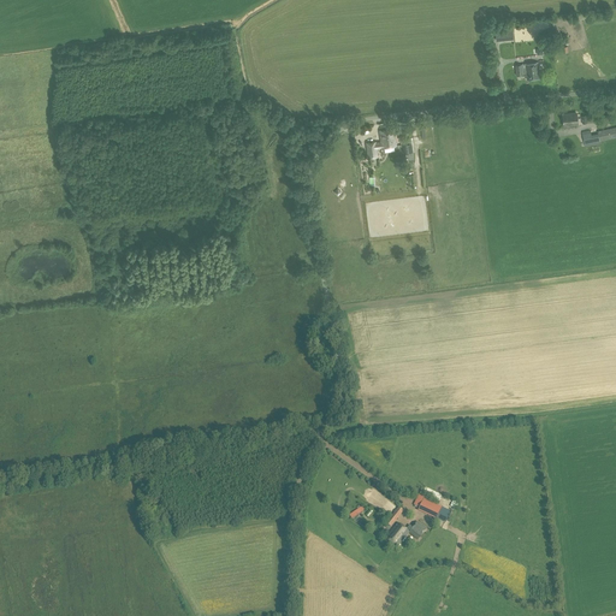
[(522,64),(523,73),(523,75),(527,75),(527,80),(540,78),(538,63),(525,64),(522,64)]
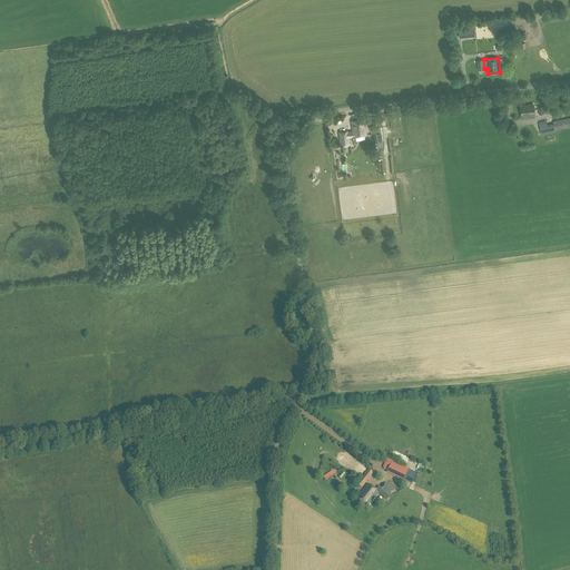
[(521,106),(522,116),(534,115),(533,105),(521,106)]
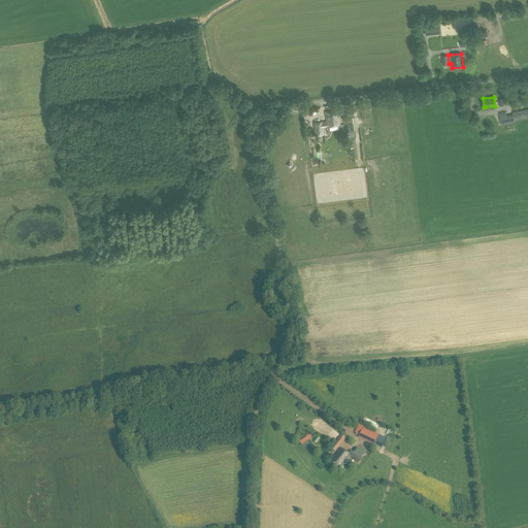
[(527,108),(513,112),(513,114),(515,121),(527,118),(527,108)]
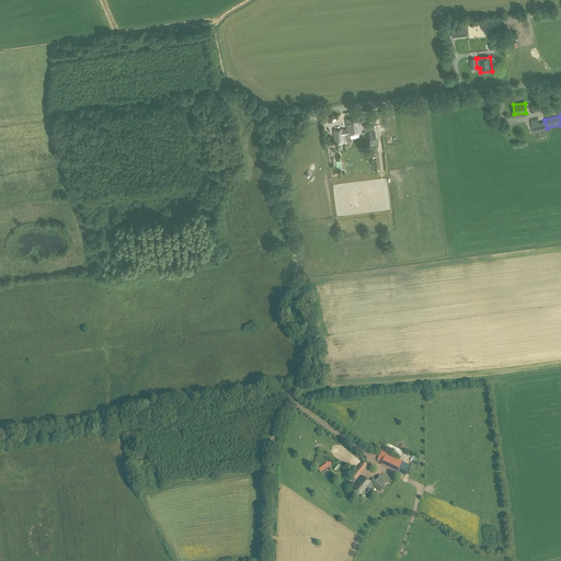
[(345,118),(347,129),(347,134),(361,133),(358,116),(345,118)]
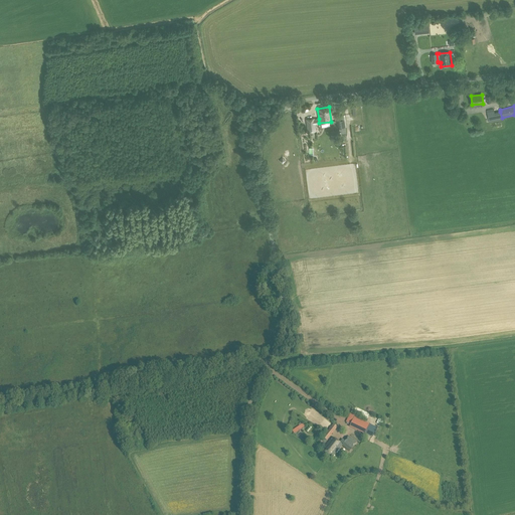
[(502,118),(500,112),(494,113),(493,110),(487,111),(490,122),(502,119),(502,118)]
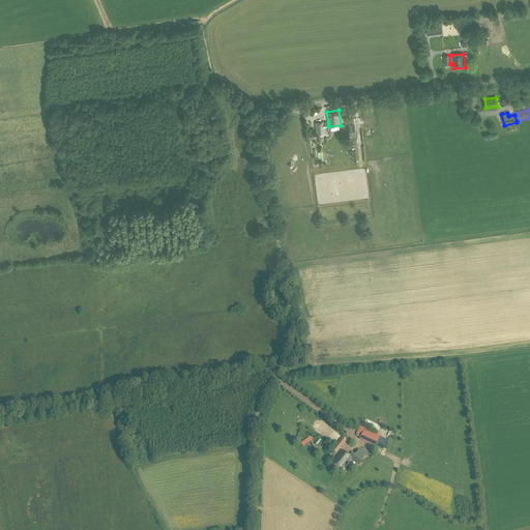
[(328,126),(328,122),(323,123),(323,122),(315,123),(317,136),(325,135),(324,127),(328,126)]
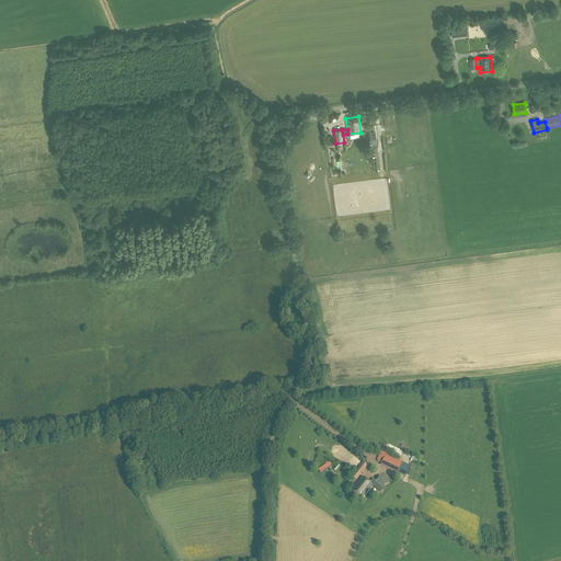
[(386,455),(381,465),(381,466),(397,473),(402,462),(386,455)]
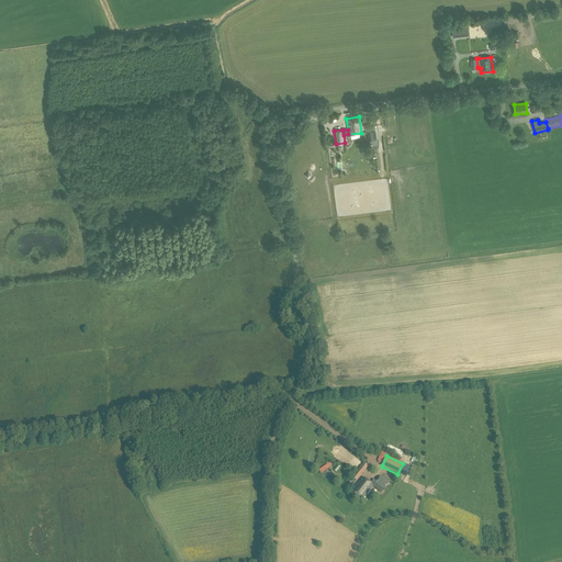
[(318,471),(322,474),(333,465),(330,462),(328,464),(322,468),(322,469),(318,471)]
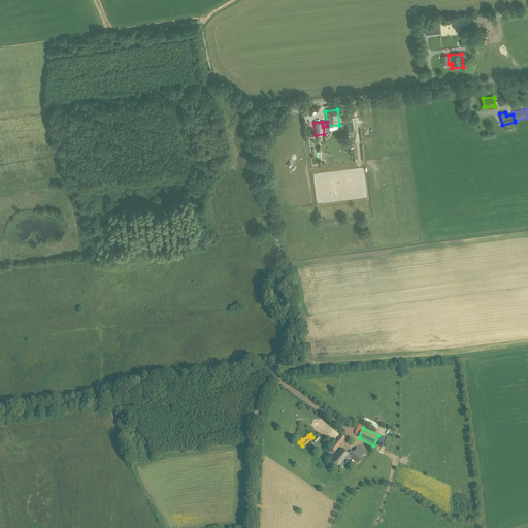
[(334,444),(338,448),(343,441),(339,438),(339,437),(334,444)]
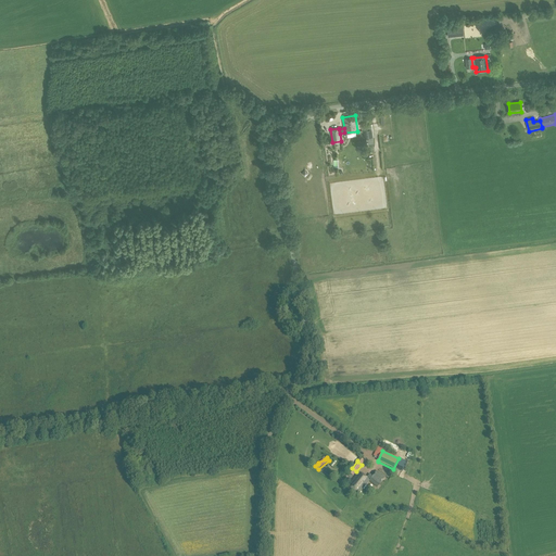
[(373,477),(371,478),(379,485),(384,478),(376,471),(373,477)]
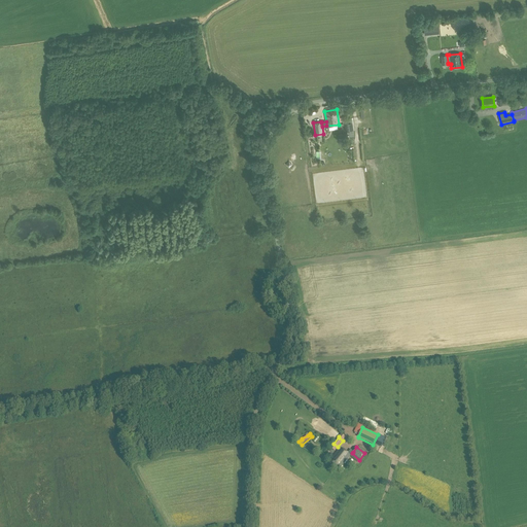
[(347,454),(340,448),(329,461),(340,469),(352,453),(353,452),(351,450),(347,454)]
